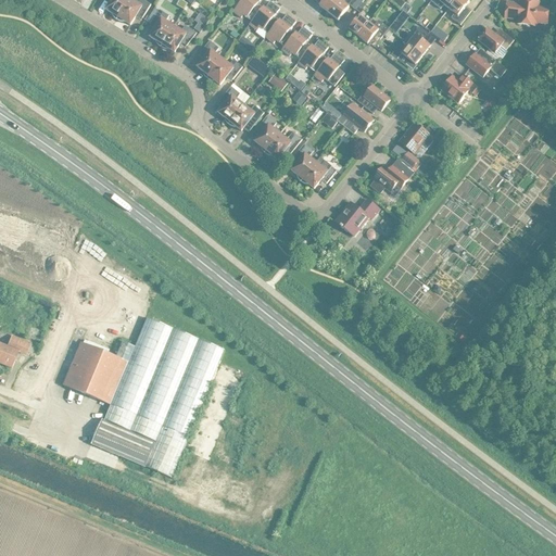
[(128,0),(111,0),(105,10),(112,14),(112,15),(113,17),(115,19),(116,20),(128,0)]
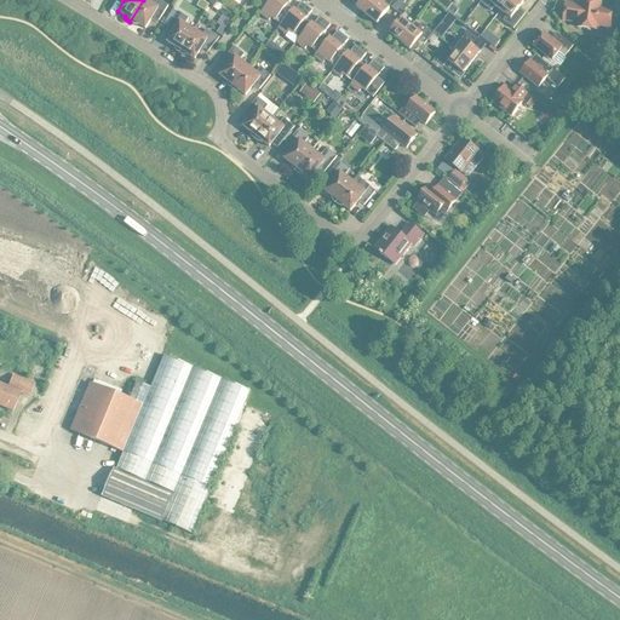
[(155,0),(153,5),(144,0),(143,0),(130,22),(131,23),(133,24),(136,24),(138,24),(145,28),(151,17),(159,21),(167,5),(159,0),(155,0)]
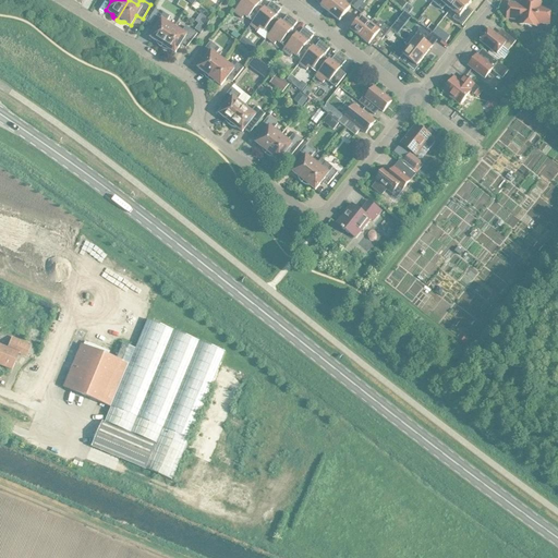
[(263,9),(257,4),(261,0),(242,0),(233,12),(241,19),(244,15),(252,22),(253,22),(263,9)]
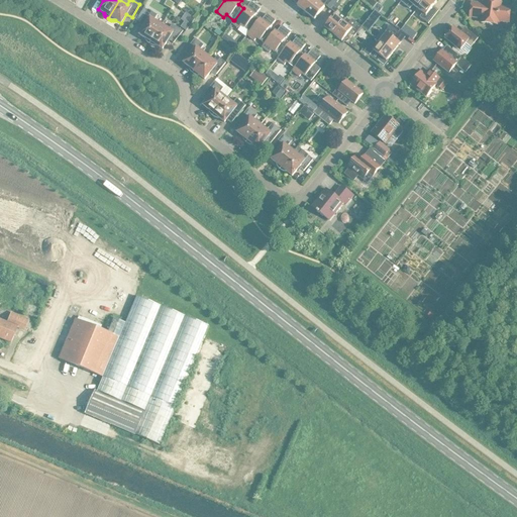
[(301,0),(297,5),(305,12),(315,0),(301,0)]
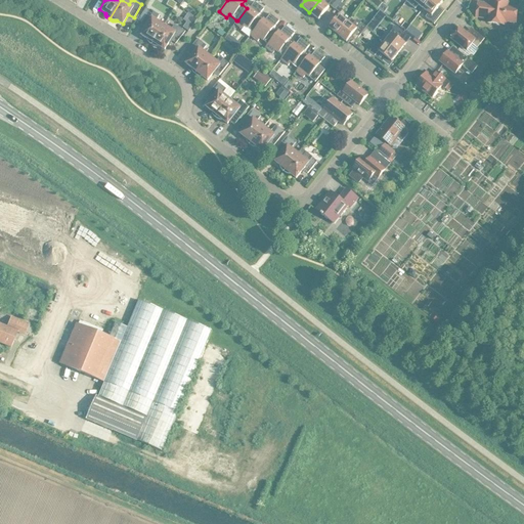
[(329,7),(319,0),(309,12),(318,19),(329,7)]
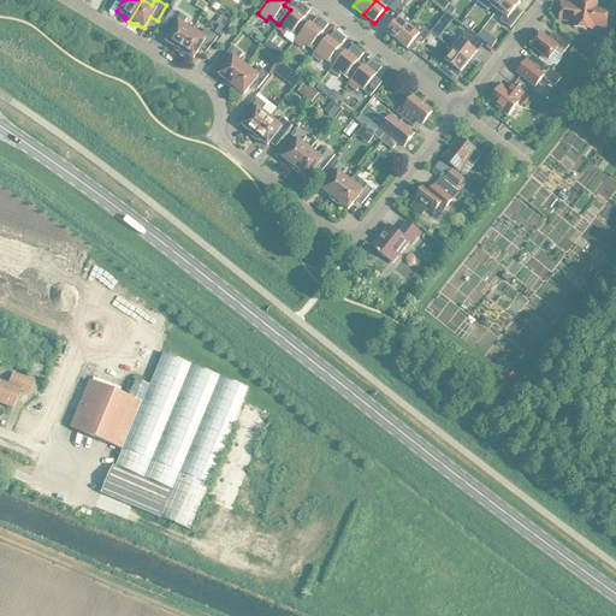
[(389,0),(385,5),(392,11),(401,0),(389,0)]
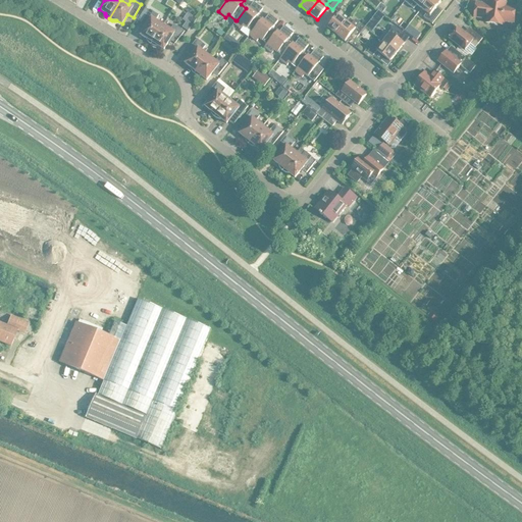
[(421,8),(427,0),(405,0),(405,2),(413,8),(416,5),(421,8)]
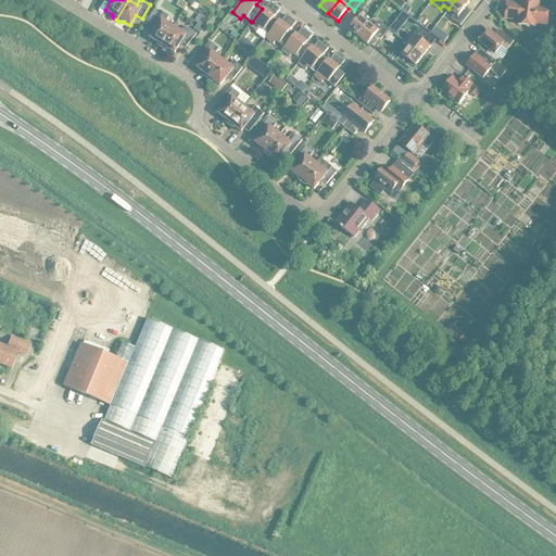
[(469,2),(466,0),(455,0),(449,9),(454,14),(451,19),(460,26),(471,11),(466,7),(469,2)]
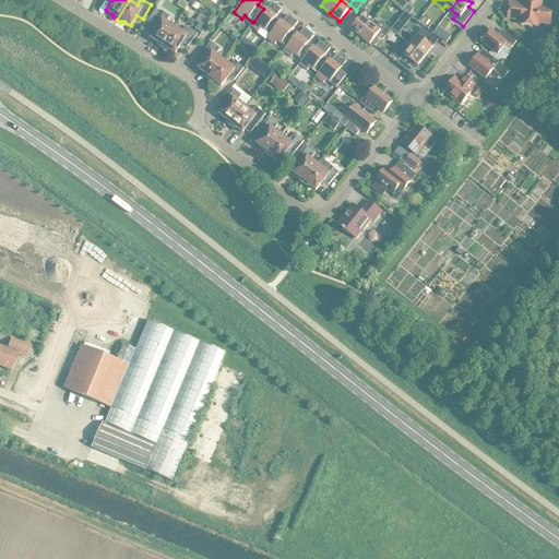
[(510,3),(508,18),(520,20),(520,24),(538,26),(538,22),(549,24),(551,9),(540,7),(542,3),(523,0),(522,7),(518,7),(518,4),(510,3)]
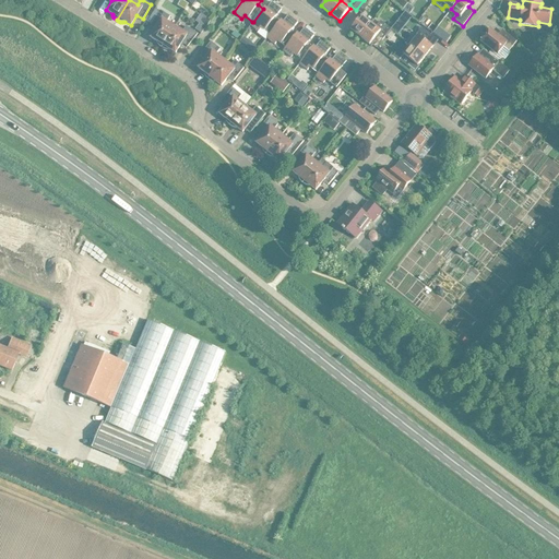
[(253,22),(252,22),(250,25),(258,31),(261,27),(269,34),(270,35),(280,22),(274,18),(281,10),(272,2),(266,9),(264,7),(263,9),(253,22)]
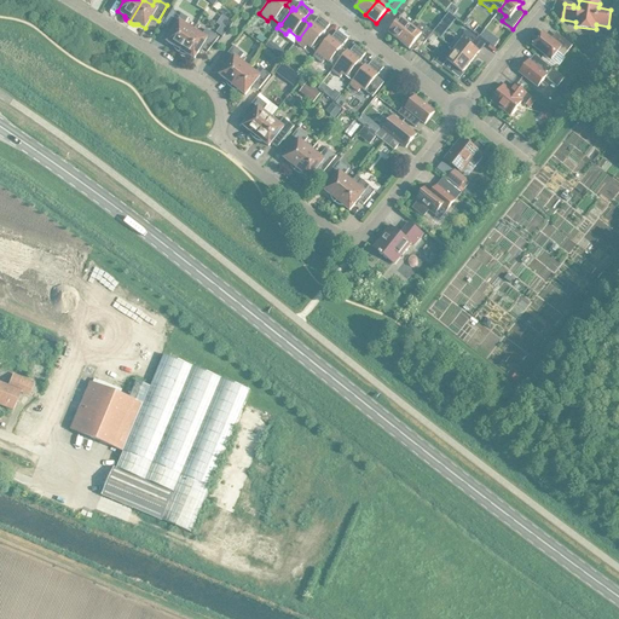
[(173,46),(174,47),(175,50),(177,51),(179,52),(192,30),(184,24),(189,18),(177,11),(166,29),(172,34),(167,42),(173,46)]
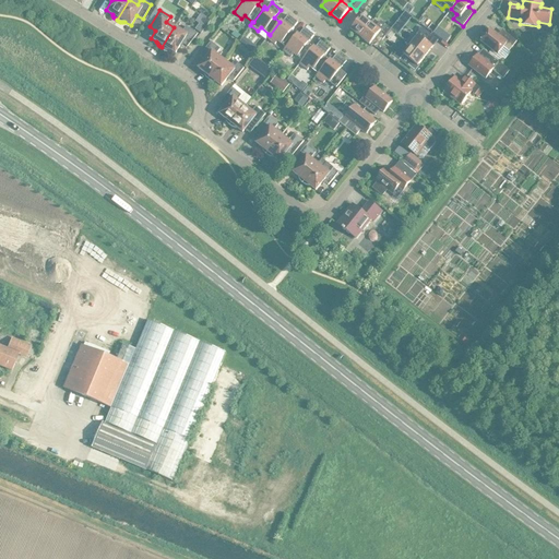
[(270,35),(269,34),(266,37),(274,44),(277,40),(285,47),(296,35),(296,34),(290,31),(297,22),(287,15),(283,22),(281,20),(280,22),(270,35)]
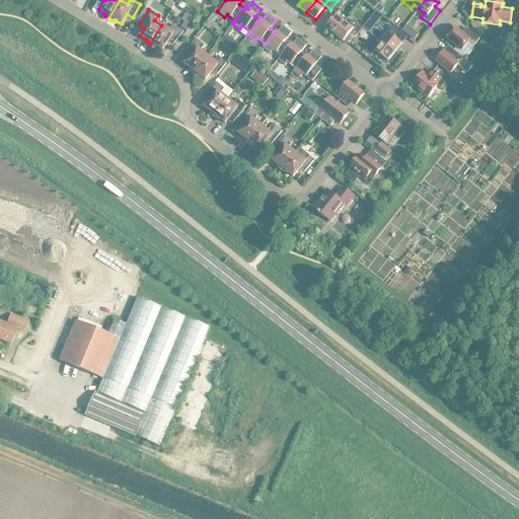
[(325,27),(334,34),(345,21),(336,14),(325,27)]
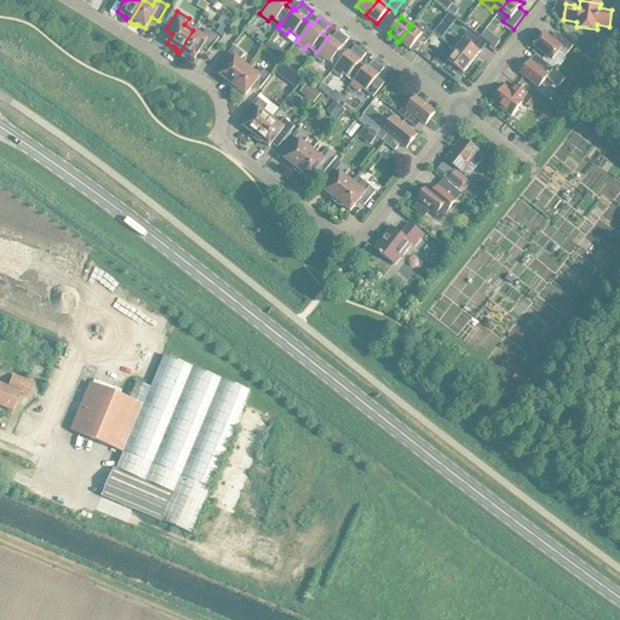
[(220,26),(227,30),(233,23),(227,18),(220,26)]
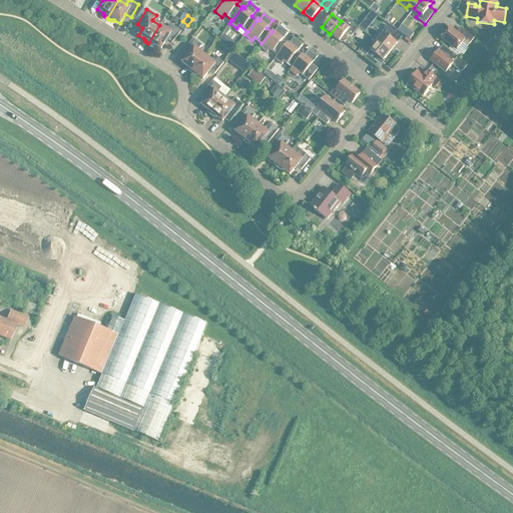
[(345,25),(341,21),(330,34),(339,41),(344,35),(348,39),(359,26),(350,18),(345,25)]
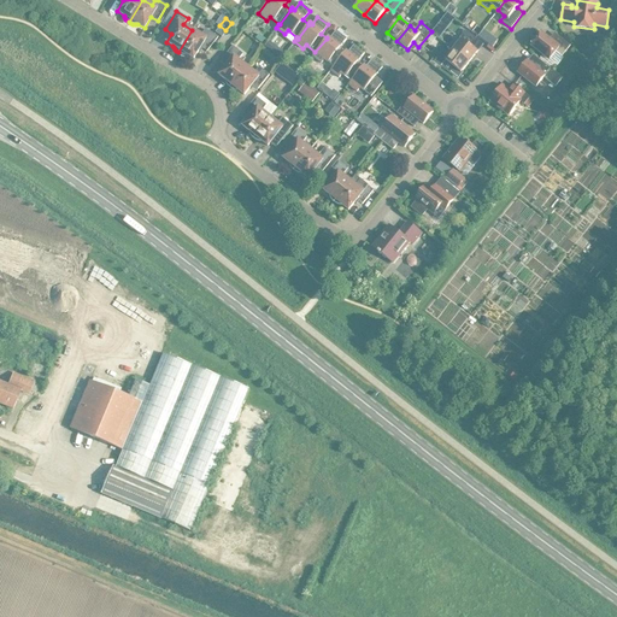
[(201,35),(192,30),(178,52),(180,53),(182,54),(184,54),(187,54),(193,59),(199,50),(205,53),(218,37),(205,29),(201,35)]
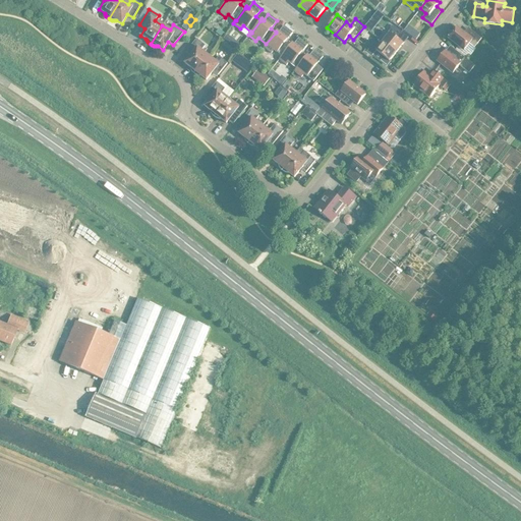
[(415,40),(419,35),(414,32),(415,31),(407,24),(403,31),(415,40)]
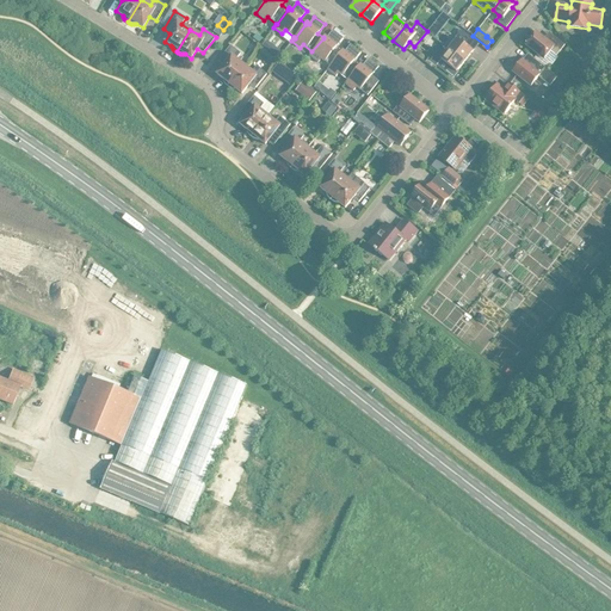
[(341,51),(335,48),(343,38),(332,30),(327,37),(325,36),(323,37),(323,38),(312,51),(309,55),(318,62),(320,59),(329,66),(341,51)]
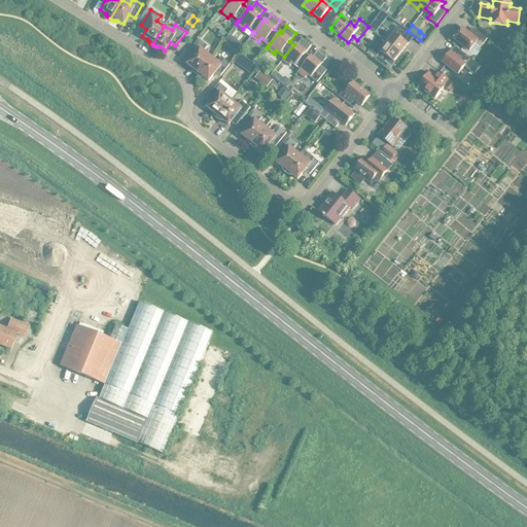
[(387,42),(400,54),(413,38),(397,26),(392,32),(393,34),(387,42)]
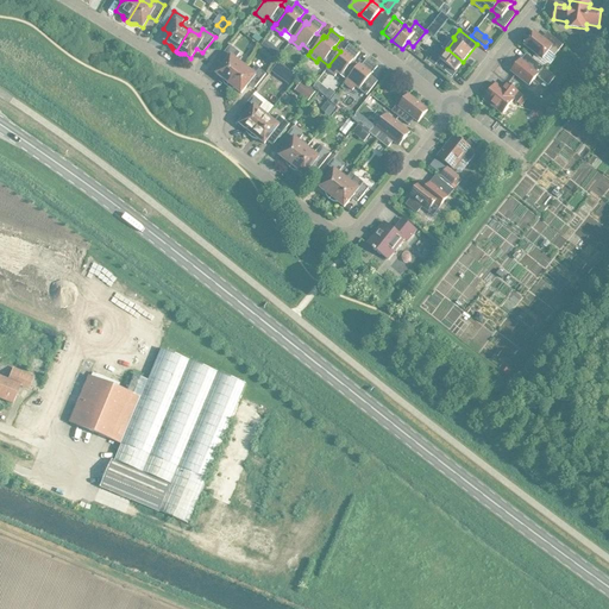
[(533,32),(523,44),(541,60),(548,51),(554,56),(563,45),(550,35),(545,42),(533,32)]
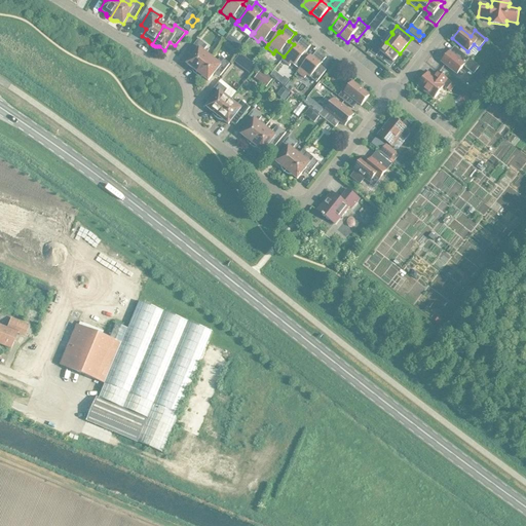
[(284,57),(282,60),(289,66),(291,63),(299,69),(309,57),(308,57),(304,52),(310,45),(301,38),(296,44),(295,43),(294,44),(284,57)]
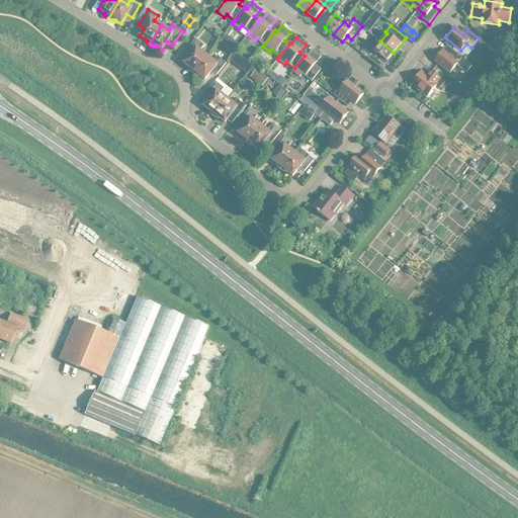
[(192,73),(206,56),(199,50),(203,46),(195,38),(185,51),(190,55),(183,63),(188,67),(189,69),(190,70),(191,72),(192,73)]
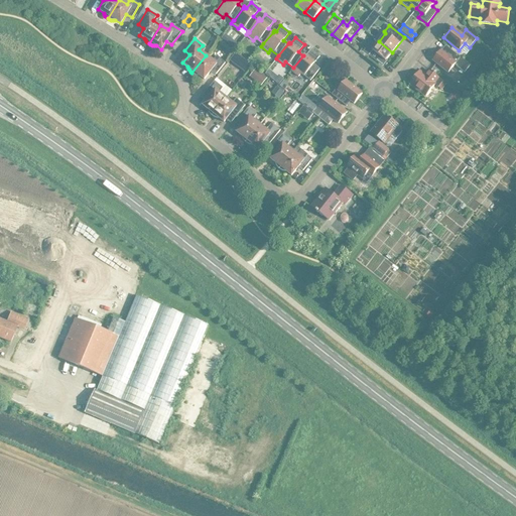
[(392,52),(379,41),(375,45),(370,42),(363,51),(381,66),(392,52)]
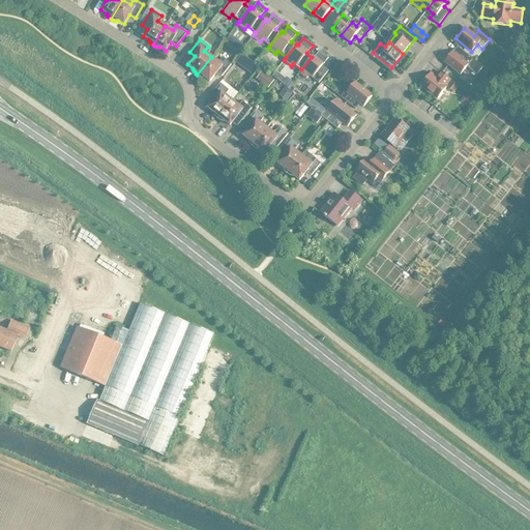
[(444,62),(460,75),(467,66),(476,75),(482,67),(457,47),(453,52),(452,51),(444,62)]
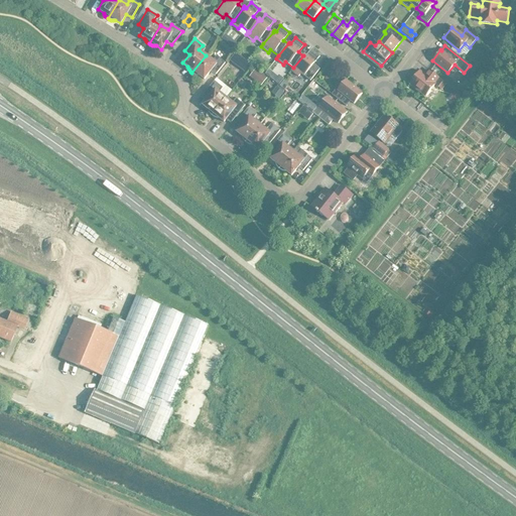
[(293,68),(290,71),(298,77),(300,74),(310,81),(319,69),(313,63),(319,56),(310,49),(305,55),(304,54),(302,55),(303,55),(293,68)]
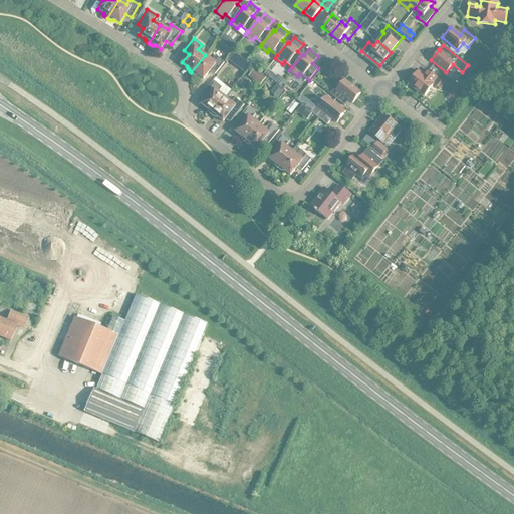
[(341,53),(348,59),(351,55),(345,49),(341,53)]
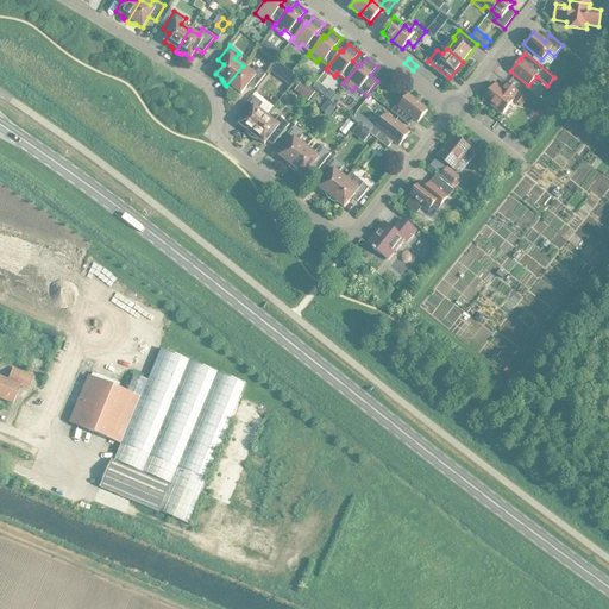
[(270,71),(278,77),(284,68),(277,62),(270,71)]
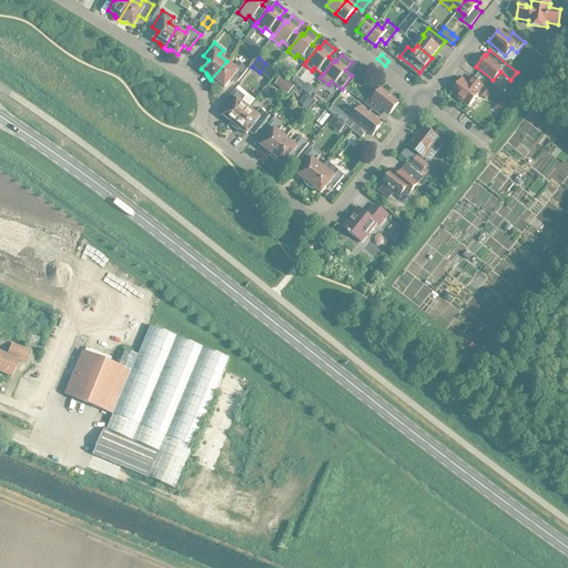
[(216,82),(219,83),(224,88),(232,78),(237,82),(247,69),(237,61),(234,67),(226,61),(211,80),(212,81),(214,82),(216,82)]
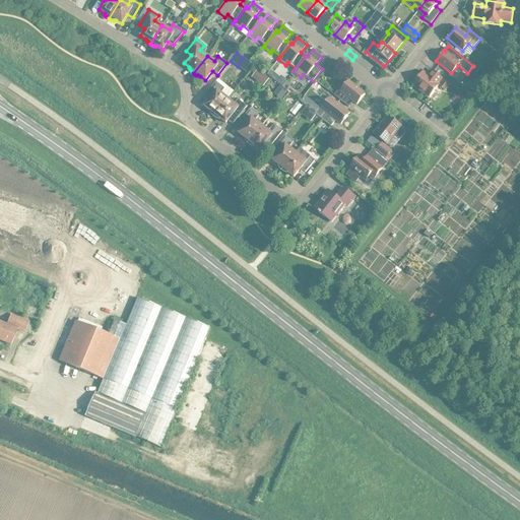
[(251,66),(245,72),(255,81),(260,74),(251,66)]
